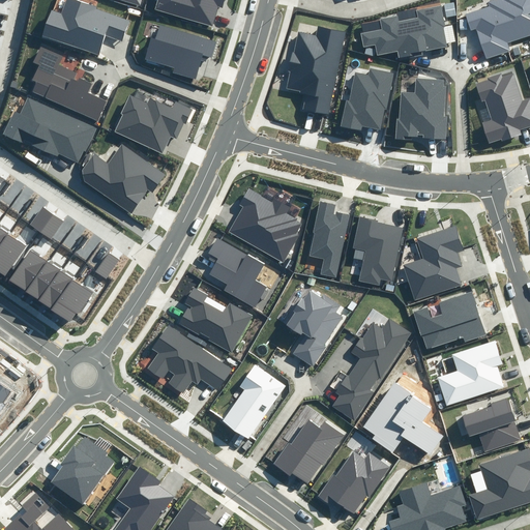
[(97,6),(78,0),(64,0),(61,12),(52,9),(42,36),(99,56),(106,37),(123,43),(130,21),(96,9),(97,6)]
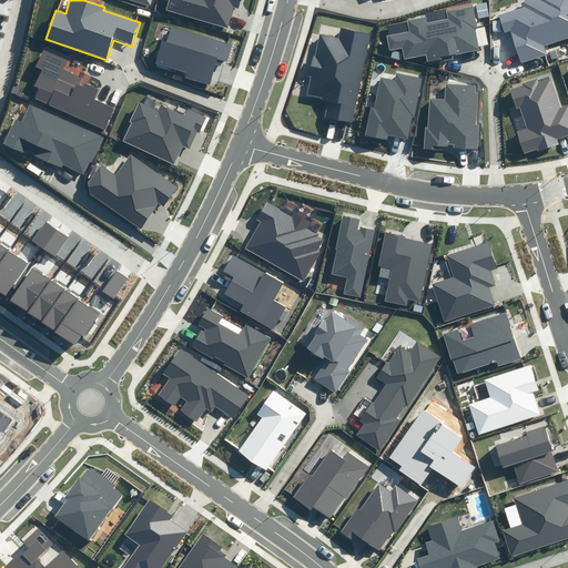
[(168,0),(165,11),(226,27),(232,4),(237,7),(239,0),(168,0)]
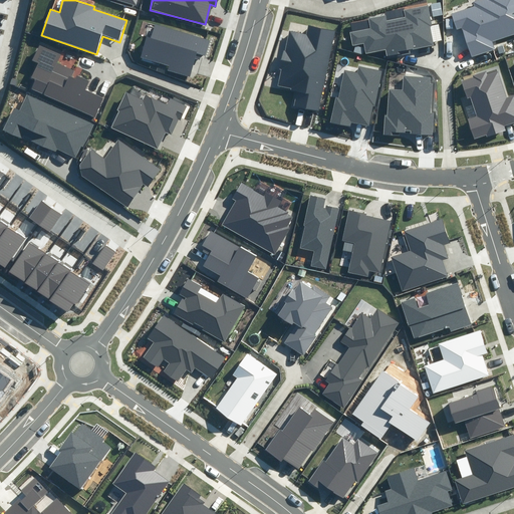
[(462,27),(472,56),(496,48),(493,42),(513,34),(513,0),(481,0),(474,3),(475,7),(453,15),(457,28),(462,27)]
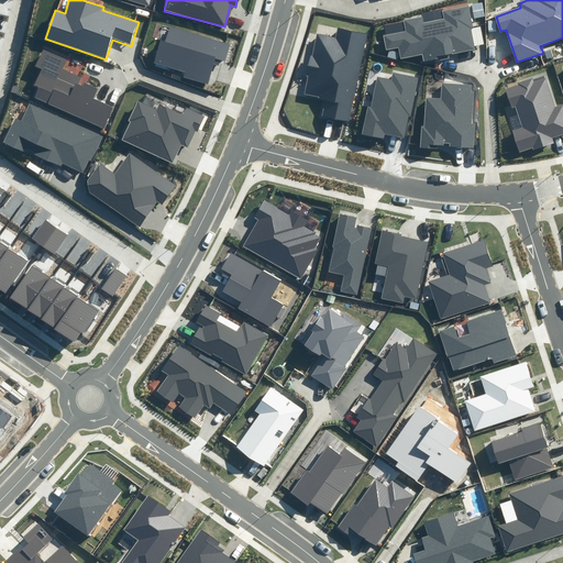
[(482,3),(472,6),(474,19),(484,17),(482,3)]
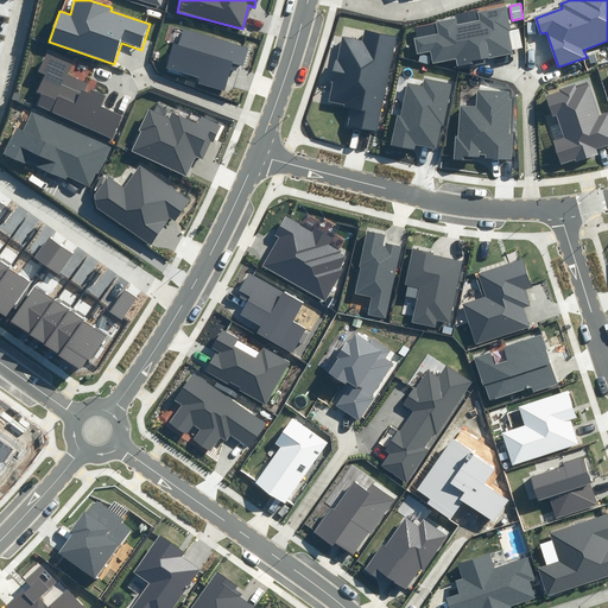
[(510,31),(506,8),(479,13),(477,11),(456,16),(457,19),(415,27),(417,37),(413,37),(417,56),(420,56),(424,55),(430,54),(430,56),(431,58),(432,64),(454,59),(456,69),(486,63),(486,59),(512,54),(512,50),(521,48),(518,30),(510,31)]
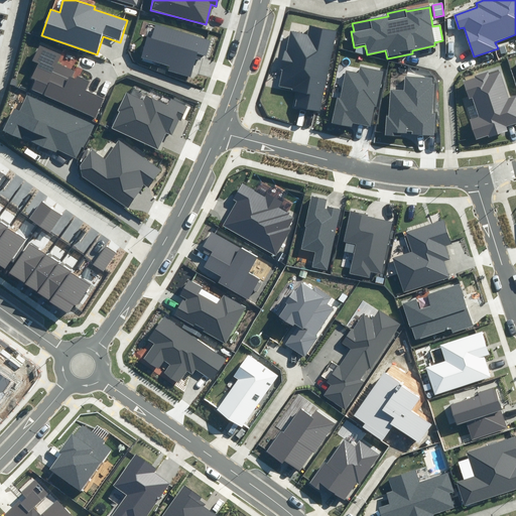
[(148,36),(142,57),(168,66),(167,71),(191,78),(199,52),(208,54),(212,40),(156,24),(152,37),(148,36)]
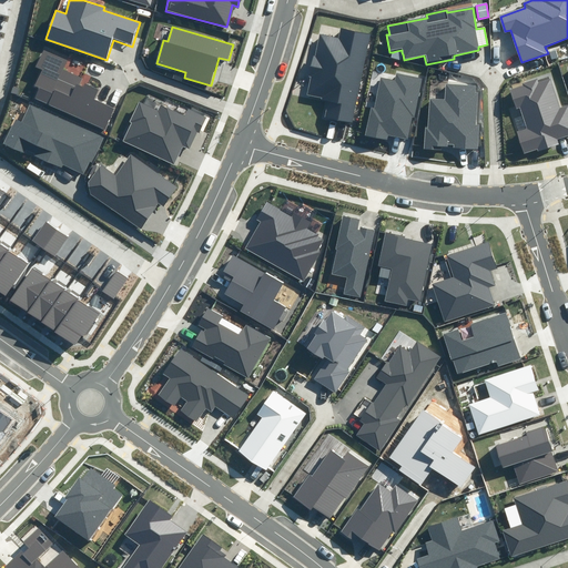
[(355,123),(371,36),(341,30),(338,39),(318,34),(306,98),(323,101),(321,118),(355,123)]
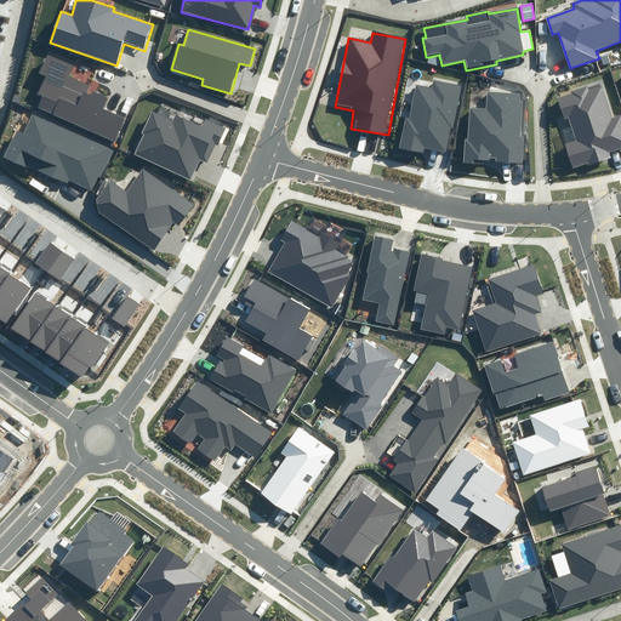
[(77,62),(47,49),(38,73),(45,75),(36,95),(41,97),(38,107),(114,141),(124,119),(101,109),(106,97),(93,91),(91,97),(85,95),(90,84),(70,75),(77,62)]
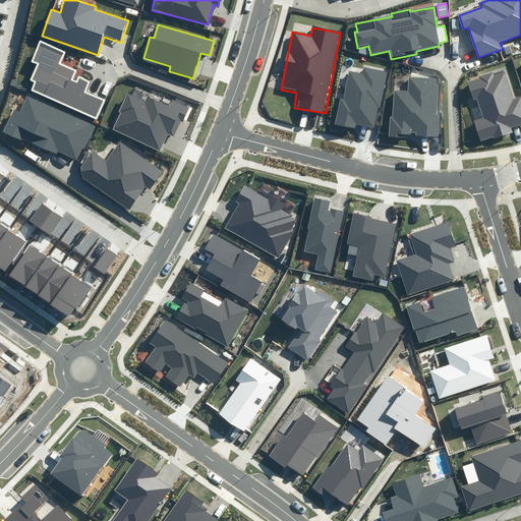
[(510,45),(504,47),(506,55),(512,53),(510,45)]
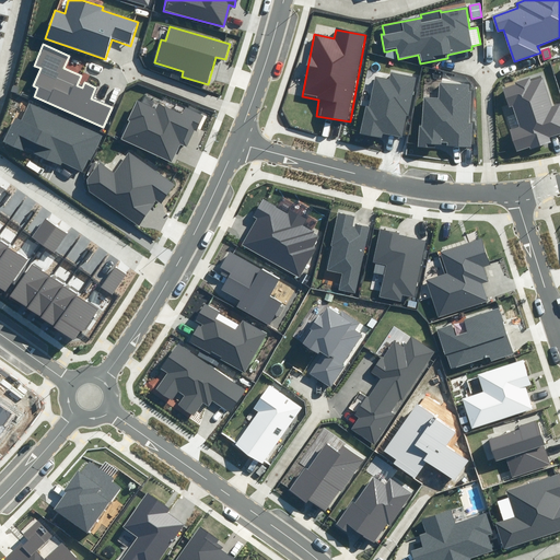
[(388,79),(376,77),(370,107),(366,106),(361,132),(382,138),(383,133),(401,138),(407,114),(409,114),(418,74),(391,69),(388,79)]
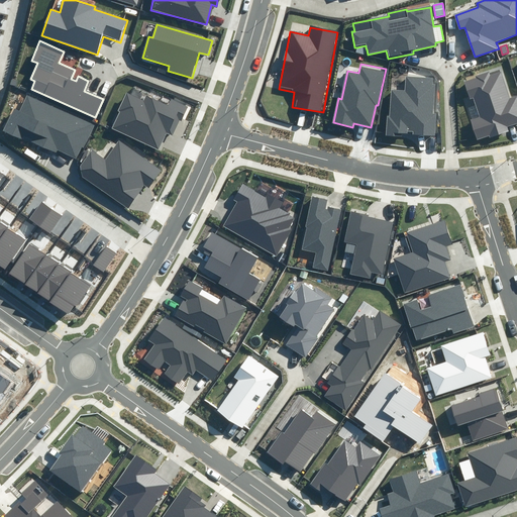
[(477,78),(464,82),(470,100),(473,99),(478,117),(470,119),(476,141),(510,131),(509,127),(516,124),(516,95),(509,98),(501,71),(490,75),(489,72),(477,76),(477,78)]
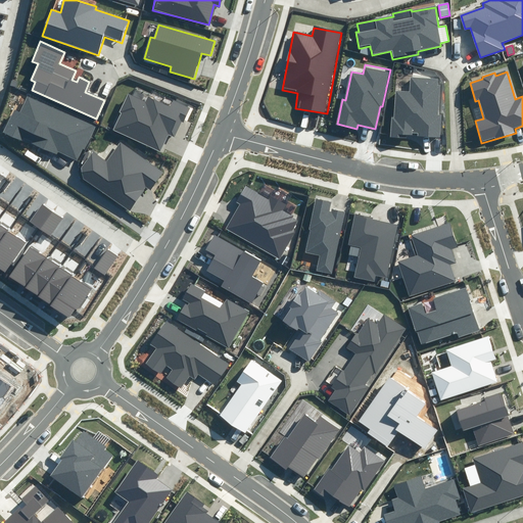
[(391,116),(390,139),(402,139),(403,137),(441,139),(442,113),(439,113),(440,87),(436,87),(436,81),(411,79),(411,91),(396,91),(395,116),(391,116)]
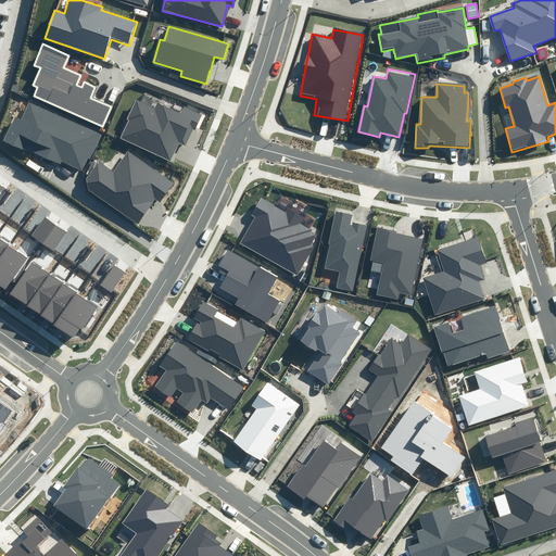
[(129,121),(121,138),(171,161),(178,143),(185,146),(192,129),(196,130),(203,114),(185,106),(181,114),(156,103),(154,109),(135,100),(126,119),(129,121)]
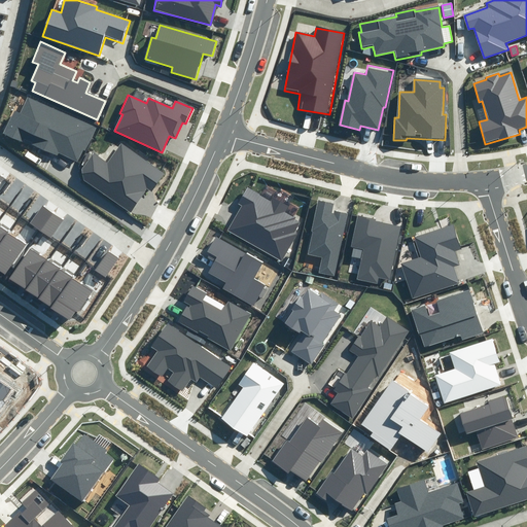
[(59,152),(78,162),(83,150),(85,151),(97,128),(27,96),(19,111),(13,109),(2,134),(28,146),(30,142),(58,155),(59,152)]
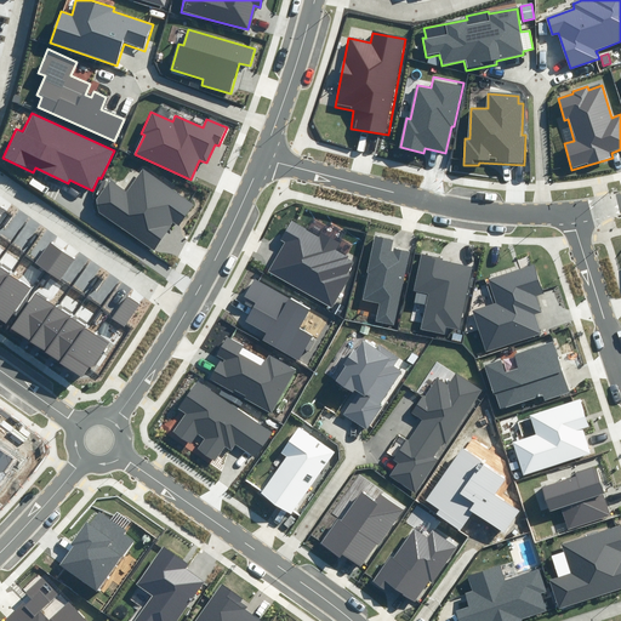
[(127,191),(110,180),(97,198),(100,214),(154,251),(174,223),(178,227),(194,204),(143,169),(127,191)]
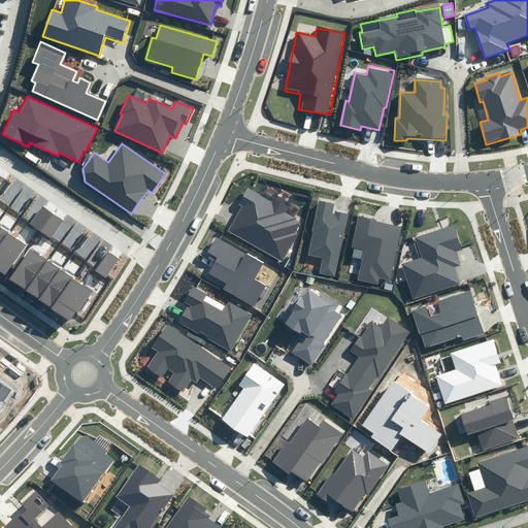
[(272,200),(248,187),(238,203),(242,206),(228,230),(283,261),(298,234),(295,233),(301,221),(285,211),(288,206),(273,198),(272,200)]
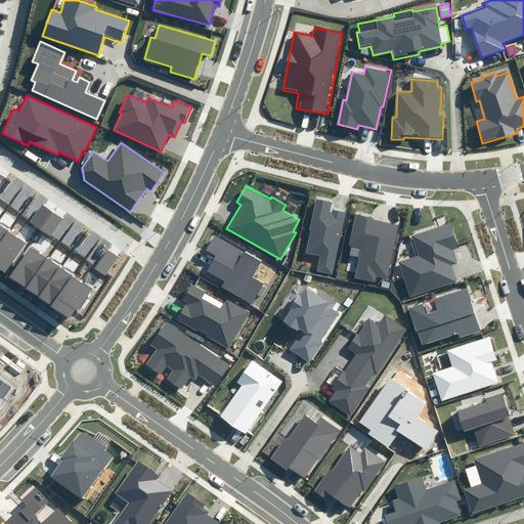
[(320,256),(317,271),(333,274),(345,214),(331,211),(333,203),(315,199),(304,253),(320,256)]
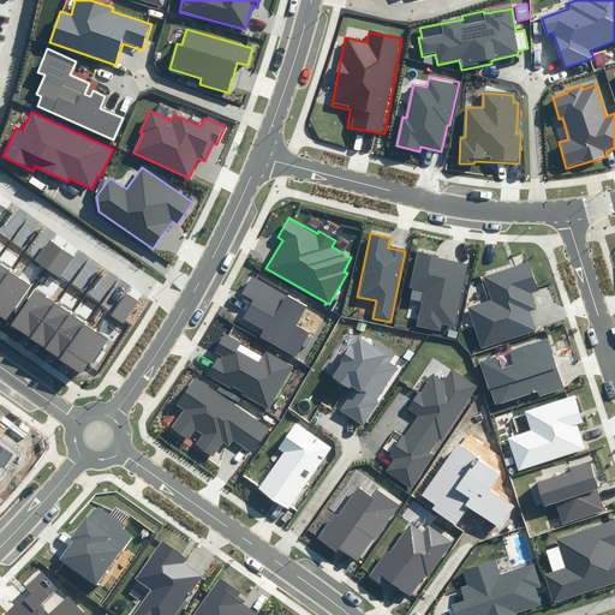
[(61,249),(48,239),(34,260),(47,269),(61,249)]
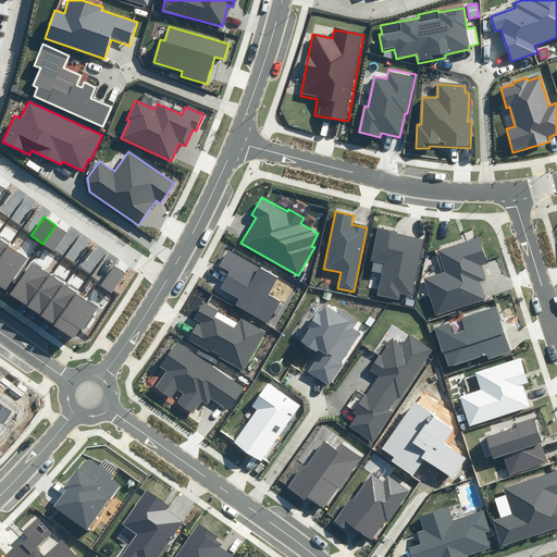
[(67,234),(56,225),(42,244),(54,252),(67,234)]
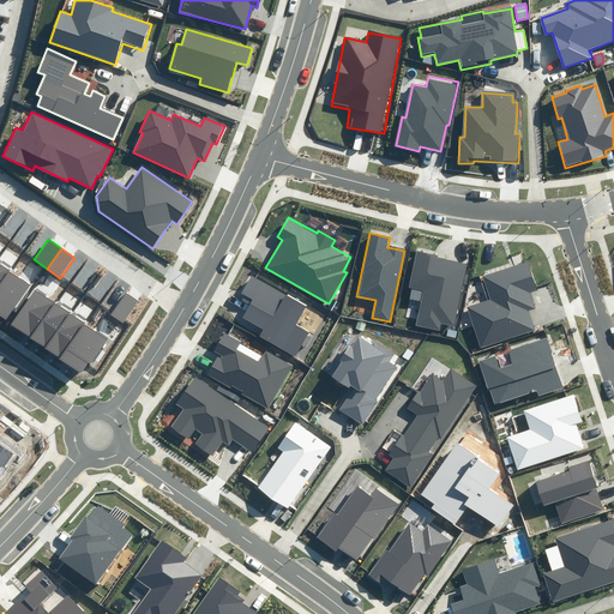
[(455,325),(467,265),(437,259),(438,256),(416,251),(409,288),(422,290),(415,325),(439,330),(440,321),(455,325)]
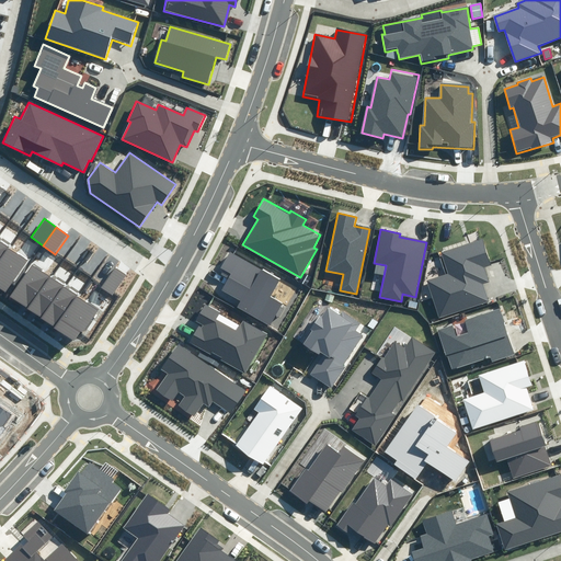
[(482,237),(439,251),(446,272),(426,278),(439,318),(489,302),(482,284),(489,282),(484,267),(492,265),(482,237)]
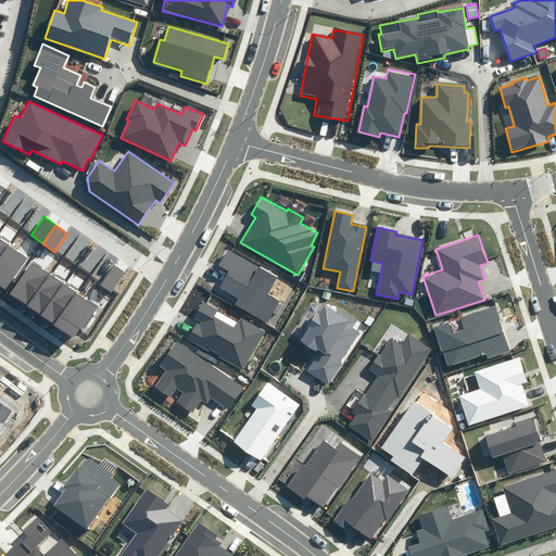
[(0,256),(9,244),(0,238),(0,256)]
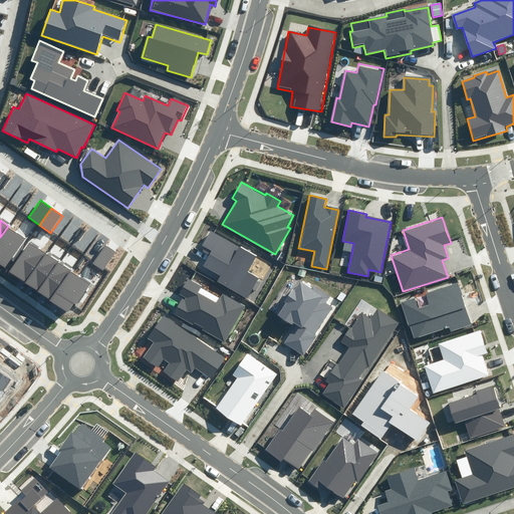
[(26,239),(8,226),(0,237),(0,265),(4,268),(26,239)]
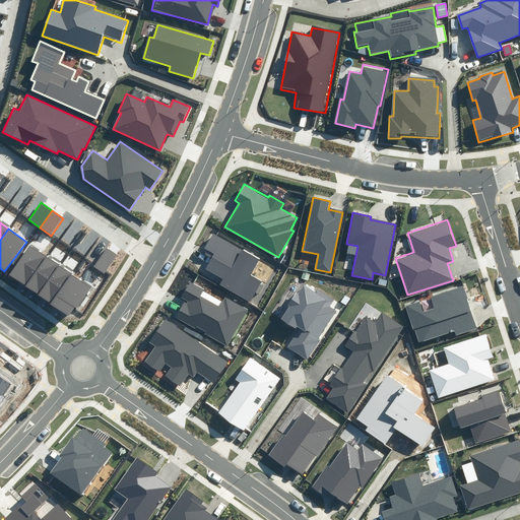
[(258,260),(212,234),(203,249),(213,255),(205,269),(223,279),(220,284),(250,302),(261,282),(250,275),(258,260)]
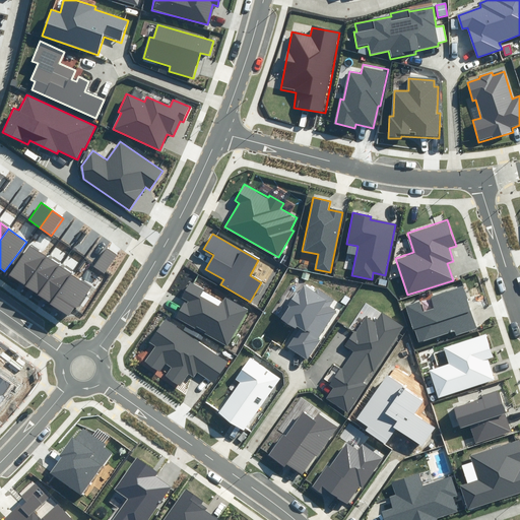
[(25,285),(45,256),(28,245),(8,274),(25,285)]
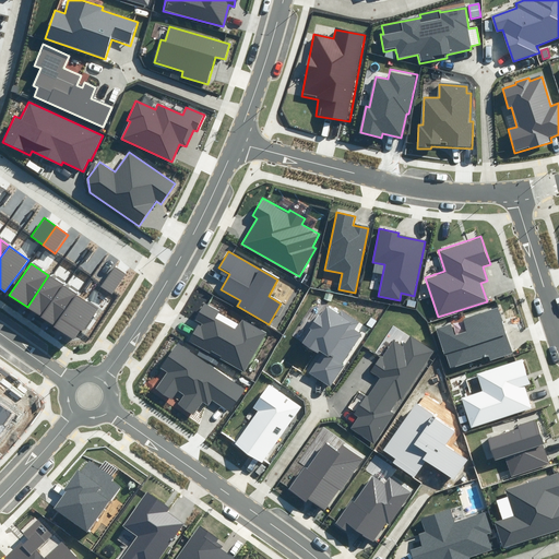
[(126,276),(114,268),(100,286),(113,294),(126,276)]
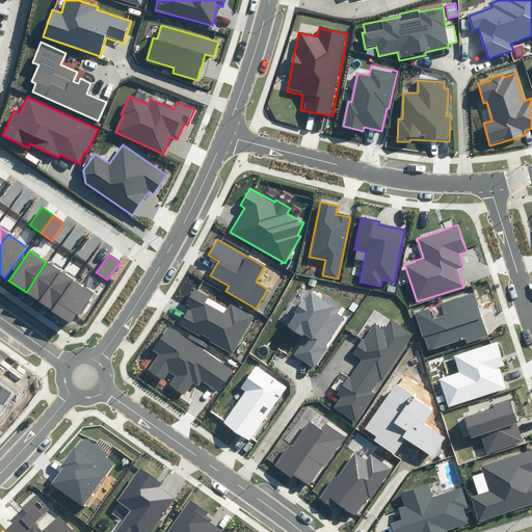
[(43,303),(63,274),(46,262),(26,292),(43,303)]
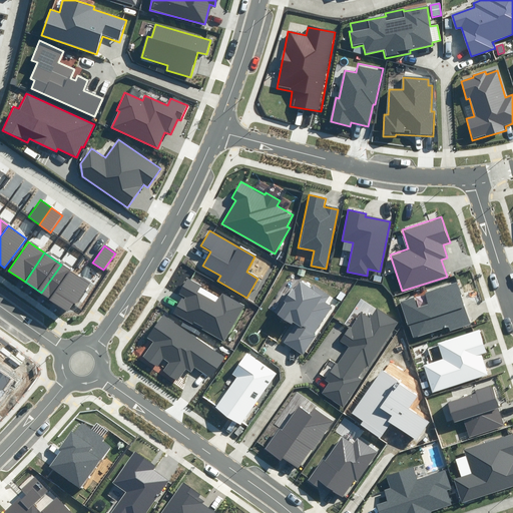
[(53,301),(73,273),(61,265),(41,293),(53,301)]
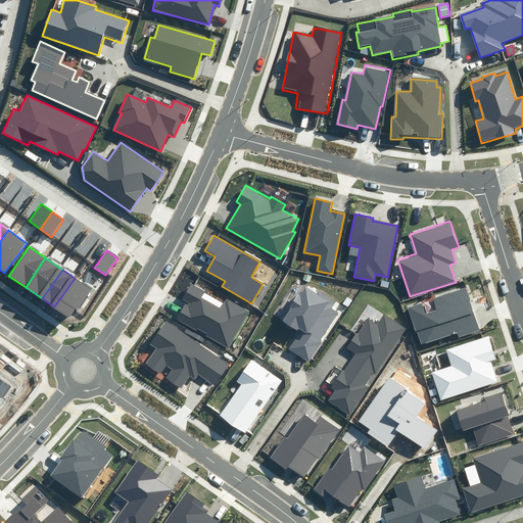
[(75,278),(54,306),(69,318),(76,310),(79,312),(93,290),(75,278)]
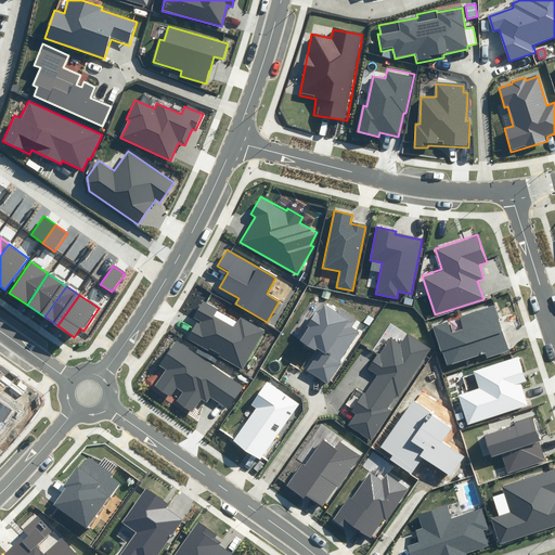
[(217,308),(202,300),(192,318),(196,321),(188,337),(242,368),(261,332),(241,320),(236,327),(213,314),(217,308)]
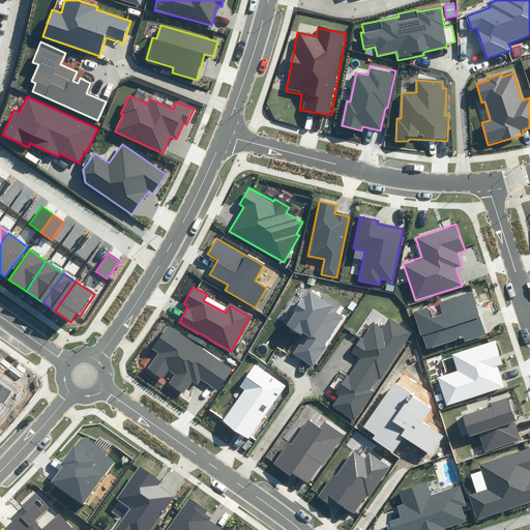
[(294,353),(312,364),(344,317),(337,313),(341,307),(323,295),(321,297),(308,289),(287,323),(305,335),(294,353)]
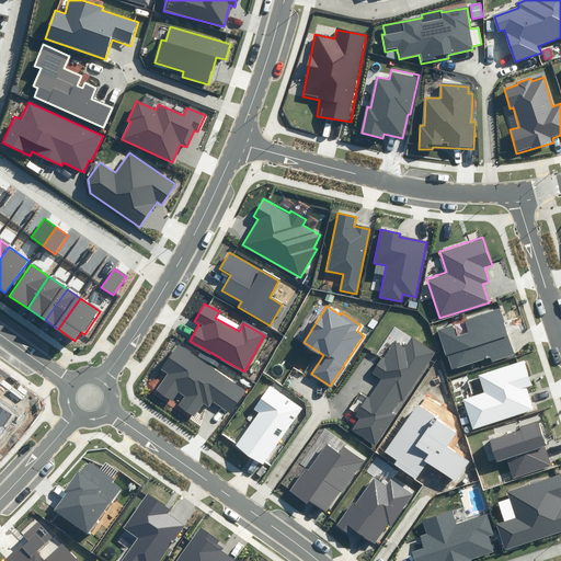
[(453,323),(437,329),(450,369),(490,357),(492,362),(514,355),(500,309),(464,321),(468,332),(456,335),(453,323)]
